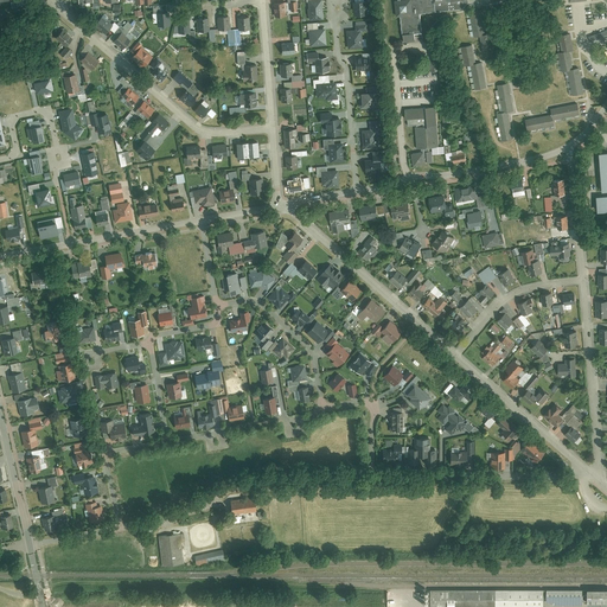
[(320,0),(311,0),(307,0),(310,20),(323,19),(320,0)]
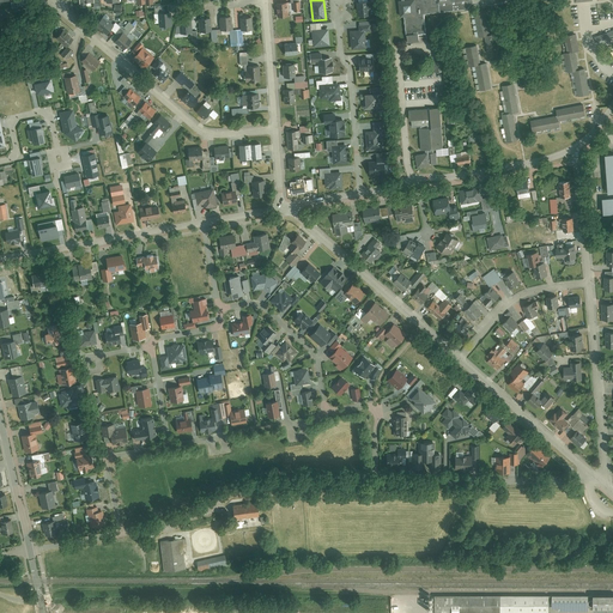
[(400,0),(399,0),(400,17),(404,17),(406,43),(419,42),(418,34),(426,34),(424,13),(473,10),(473,4),(472,0),(400,0)]
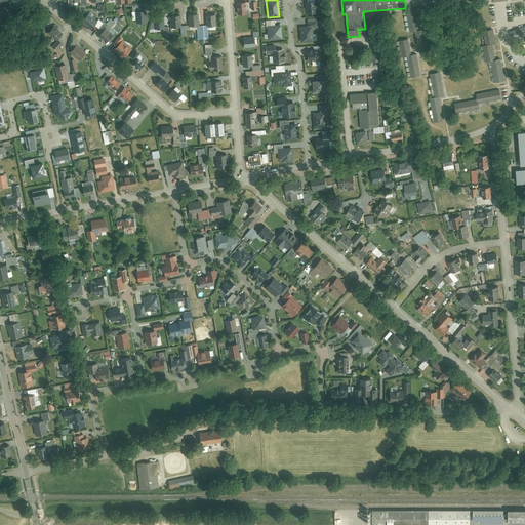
[(317,12),(316,1),(305,2),(306,13),(317,12)]
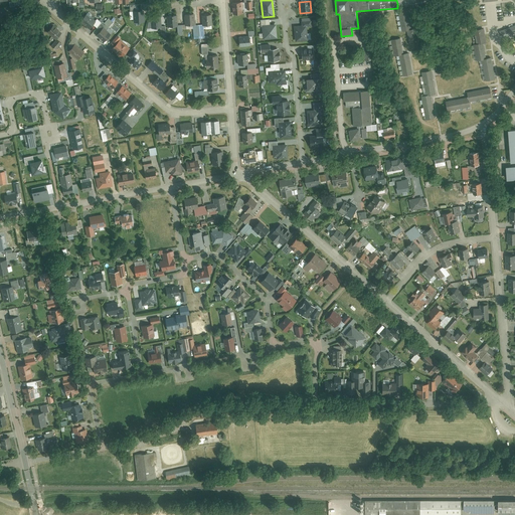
[(240,3),(231,4),(233,14),(241,14),(240,3)]
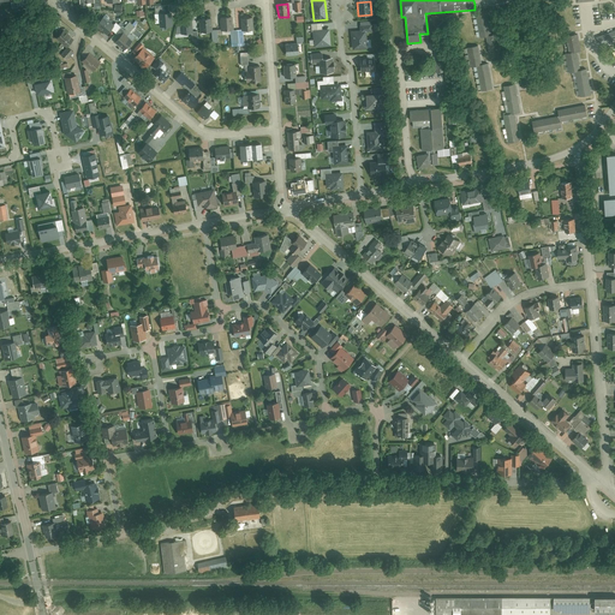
[(160,24),(160,27),(172,27),(172,12),(169,12),(168,5),(155,5),(156,24),(160,24)]
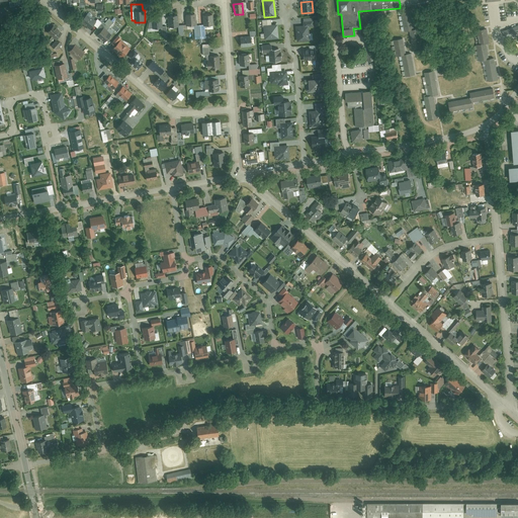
[(410,9),(401,11),(404,28),(410,27),(412,46),(421,44),(419,27),(413,28),(410,9)]
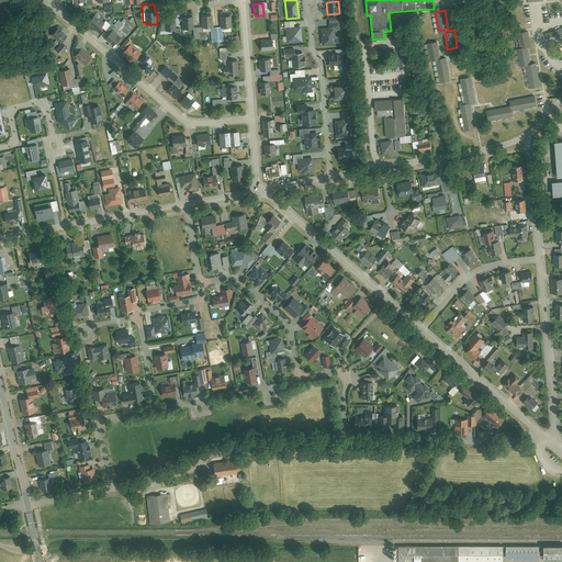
[(93,17),(88,22),(99,31),(101,27),(105,30),(111,23),(107,20),(103,24),(93,17)]
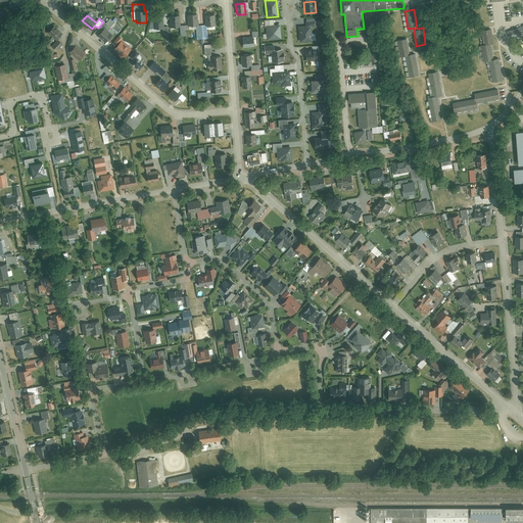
[(179,15),(171,16),(171,27),(180,26),(179,15)]
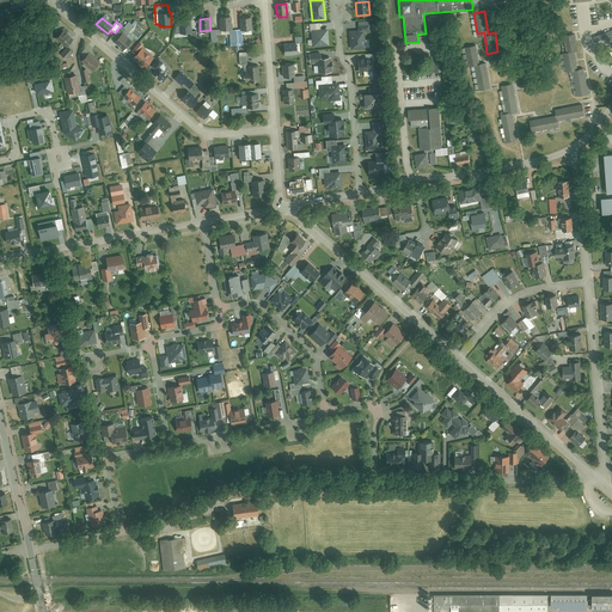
[(251,18),(240,18),(242,32),(251,31),(251,18)]
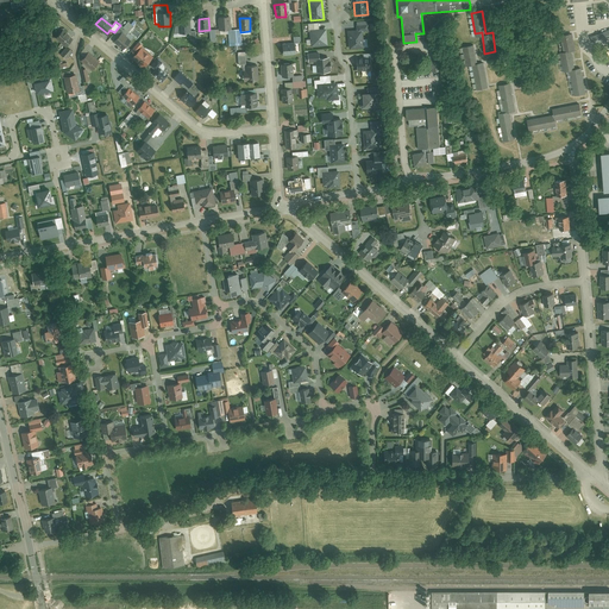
[(189,20),(180,22),(180,26),(175,27),(175,33),(189,32),(189,20)]
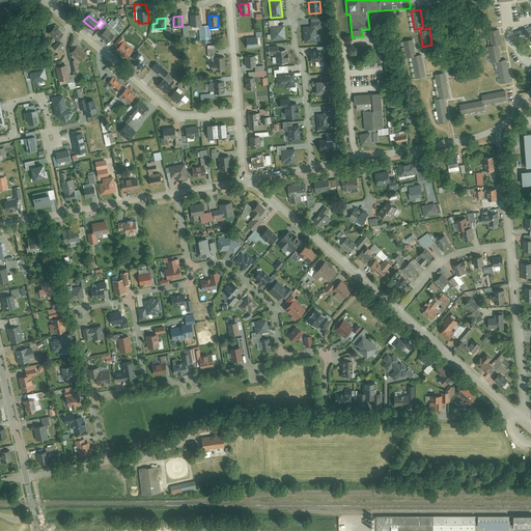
[(302,27),(304,43),(316,42),(315,27),(320,26),(319,18),(310,19),(310,26),(302,27)]
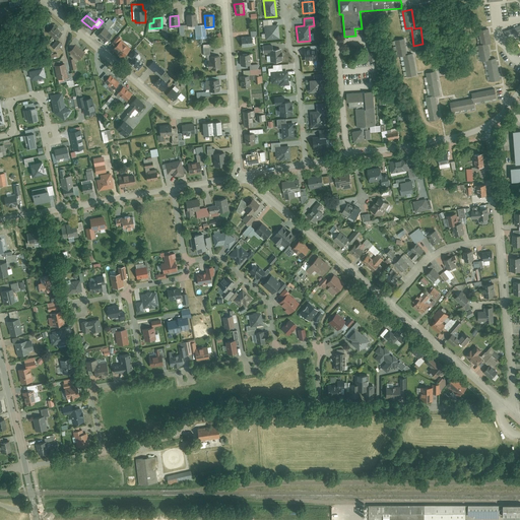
[(263,26),(264,26),(265,40),(279,39),(278,24),(272,24),(271,19),(262,20),(263,26)]
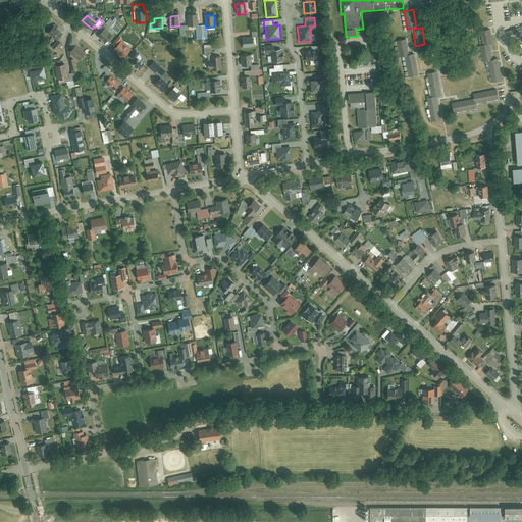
[(48,33),(56,40),(62,33),(54,25),(48,33)]
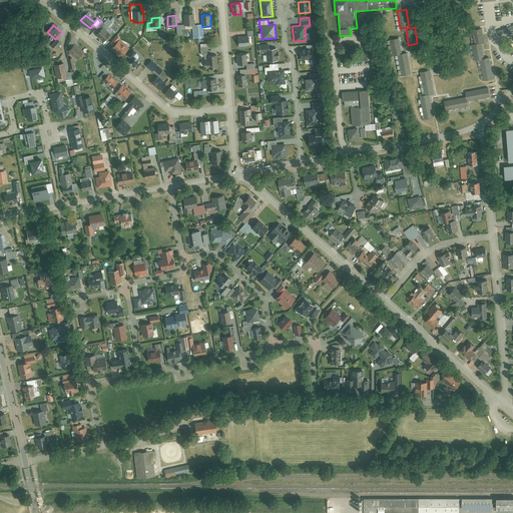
[(512,25),(496,32),(499,39),(512,33),(512,25)]
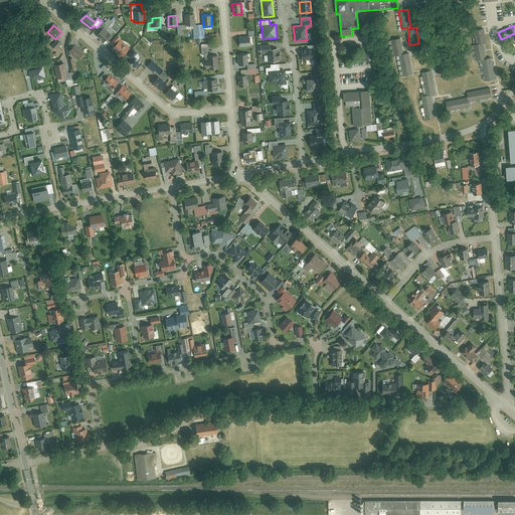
[(483,60),(486,80),(495,79),(491,58),(485,59),(483,43),(487,42),(485,28),(475,29),(477,44),(473,44),(476,62),(483,60)]
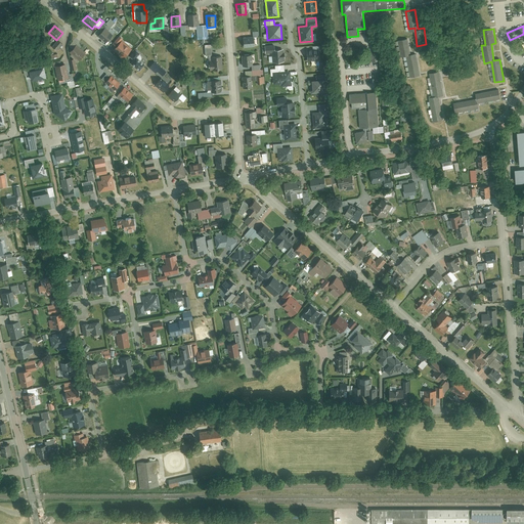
[(105,30),(100,36),(106,42),(112,36),(105,30)]
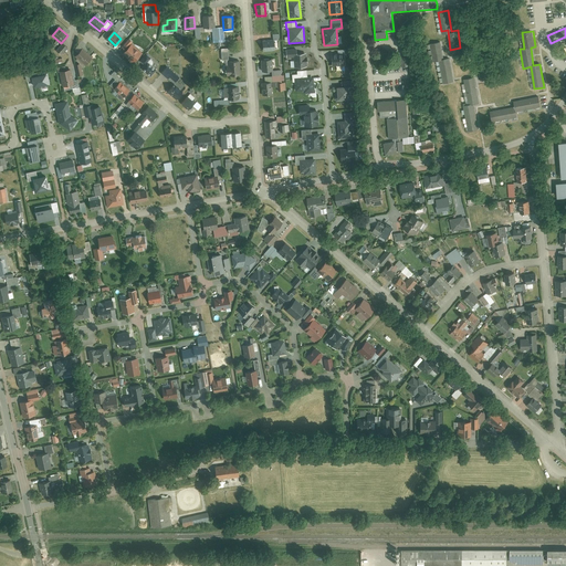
[(271,42),(262,42),(262,50),(275,50),(275,42),(279,42),(279,34),(271,34),(271,42)]
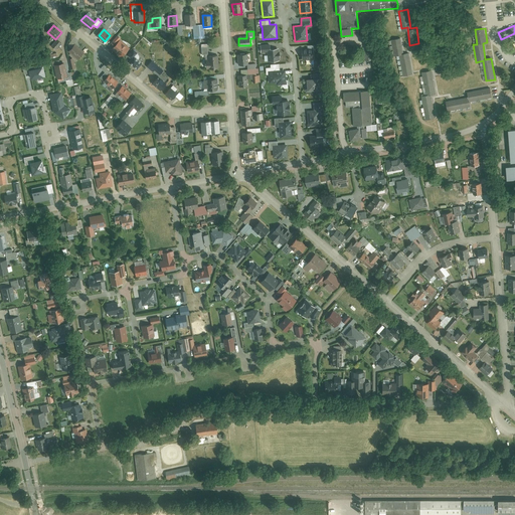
[(117,46),(114,49),(123,57),(129,49),(120,41),(122,38),(118,35),(113,42),(117,46)]
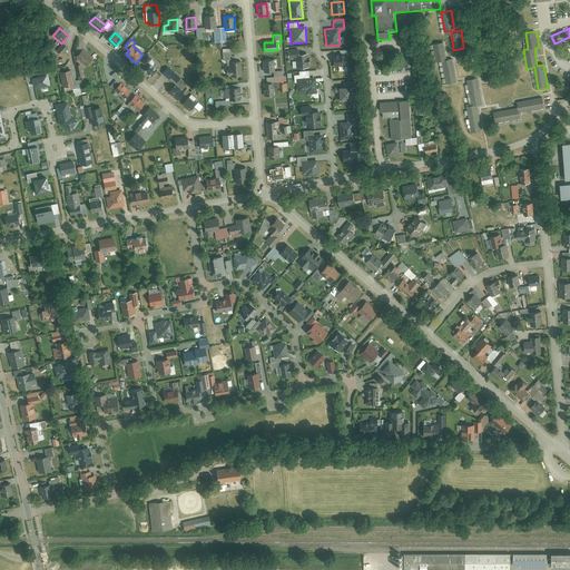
[(442,61),(446,82),(457,80),(452,60),(446,60),(442,41),(433,43),(436,62),(442,61)]
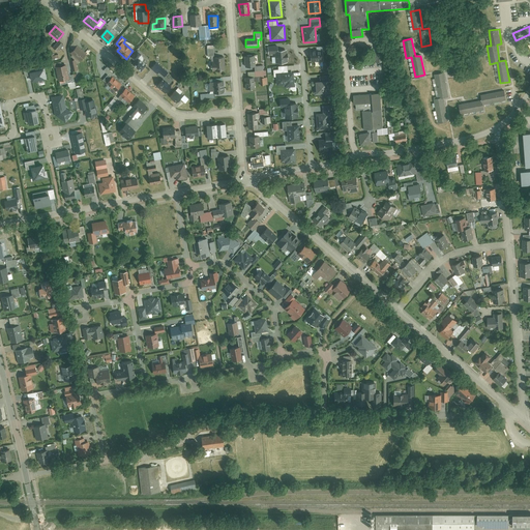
[(58,40),(52,47),(57,52),(63,45),(58,40)]
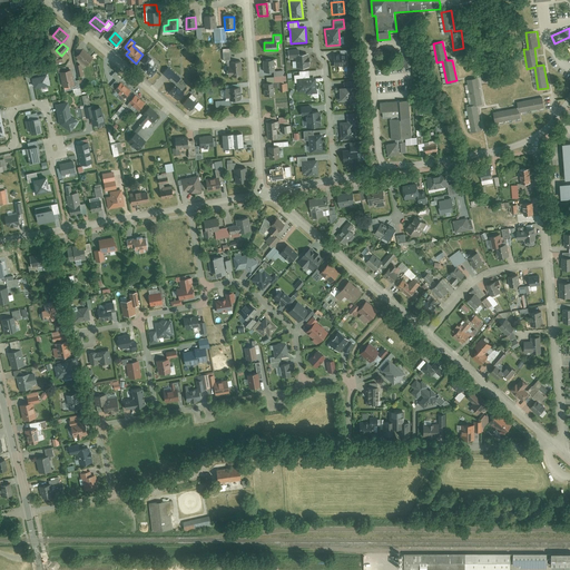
[(84,49),(77,57),(86,65),(92,58),(84,49)]
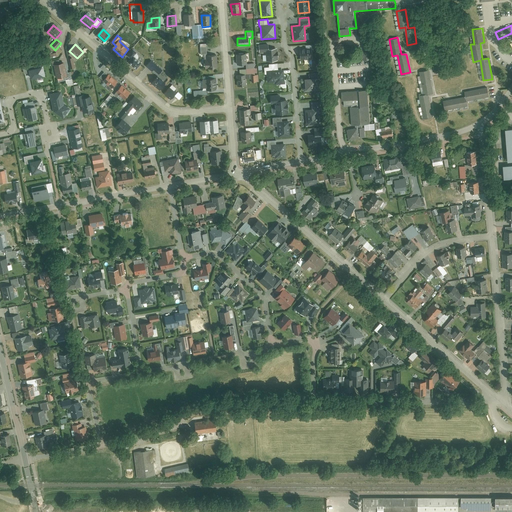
[(268,44),(258,45),(259,52),(265,52),(266,61),(277,60),(277,48),(268,49),(268,44)]
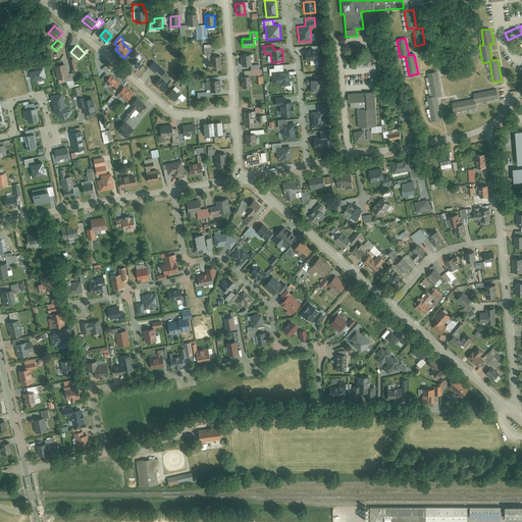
[(317,49),(305,50),(305,60),(318,59),(317,49)]
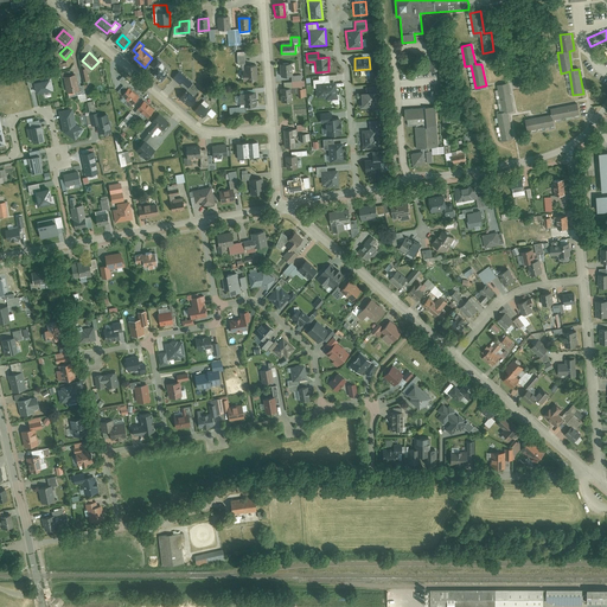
[(292,64),(280,65),(281,76),(293,76),(292,64)]
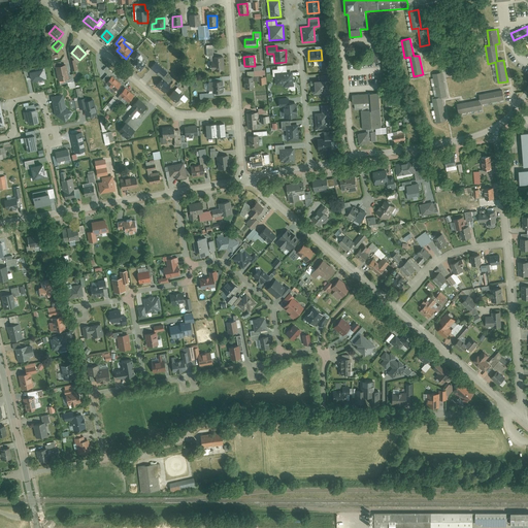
[(223,58),(211,59),(212,71),(224,70),(223,58)]
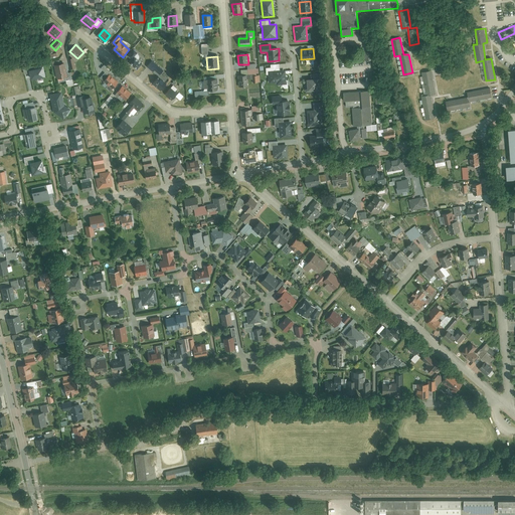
[(130,63),(137,70),(143,63),(136,57),(130,63)]
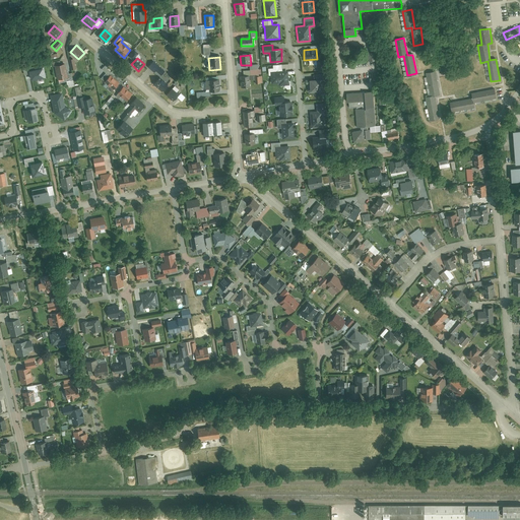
[(153,63),(149,67),(159,77),(164,73),(153,63)]
